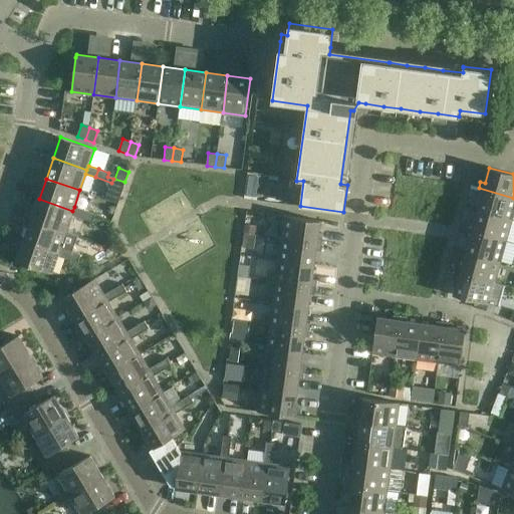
[(512,220),(513,211),(513,198),(479,188),(477,195),(481,196),(477,210),(512,220)]
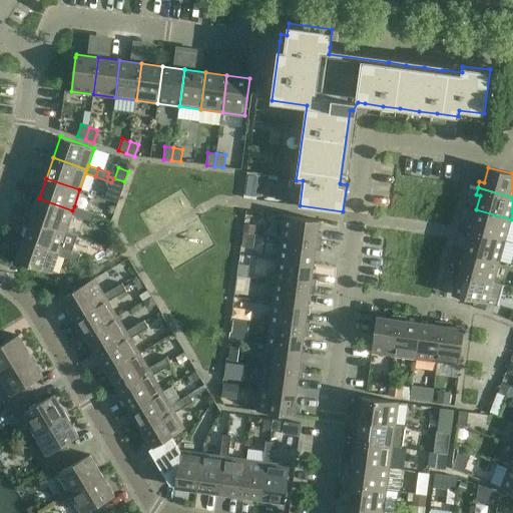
[(84,209),(74,206),(72,210),(39,198),(32,219),(65,230),(71,214),(81,217),(84,209)]
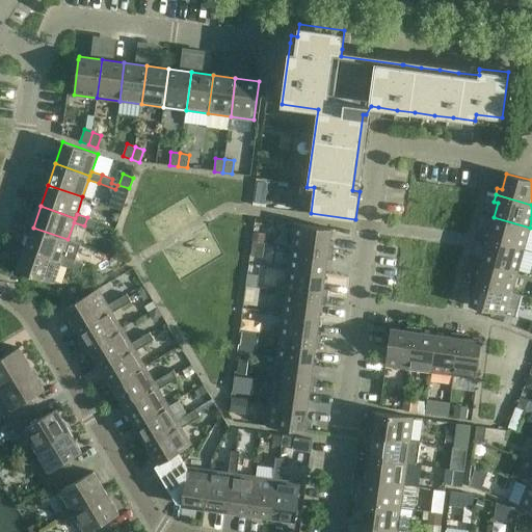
[(87,217),(84,225),(95,230),(98,221),(87,217)]
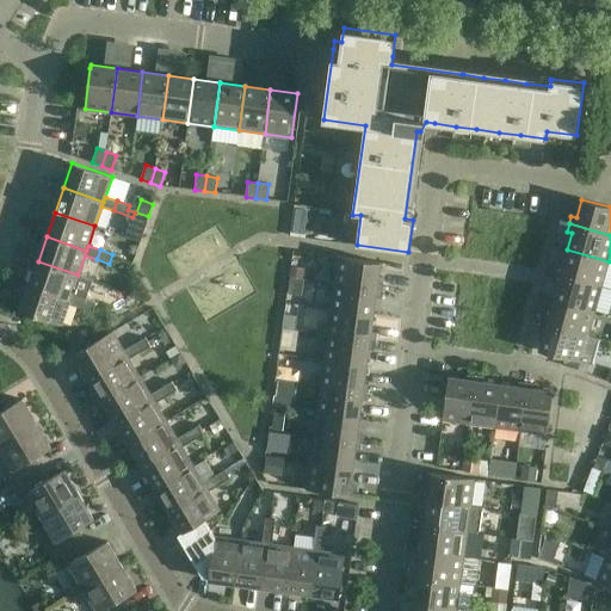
[(602,287),(609,261),(567,250),(562,266),(557,265),(555,273),(602,287)]
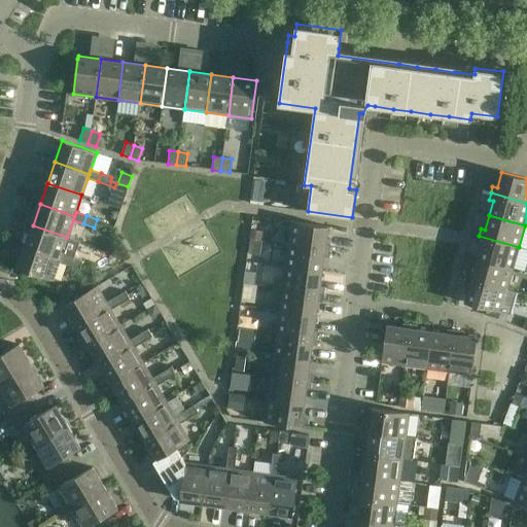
[(288,245),(329,250),(330,243),(326,243),(328,226),(291,221),(288,245)]
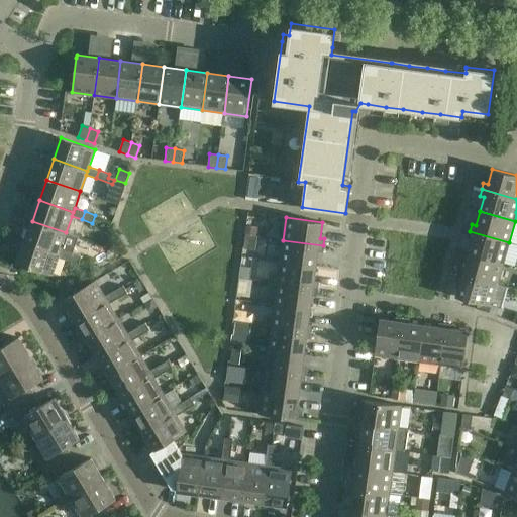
[(32,221),(25,241),(59,253),(61,249),(71,252),(73,253),(78,237),(66,233),(66,232),(32,221)]
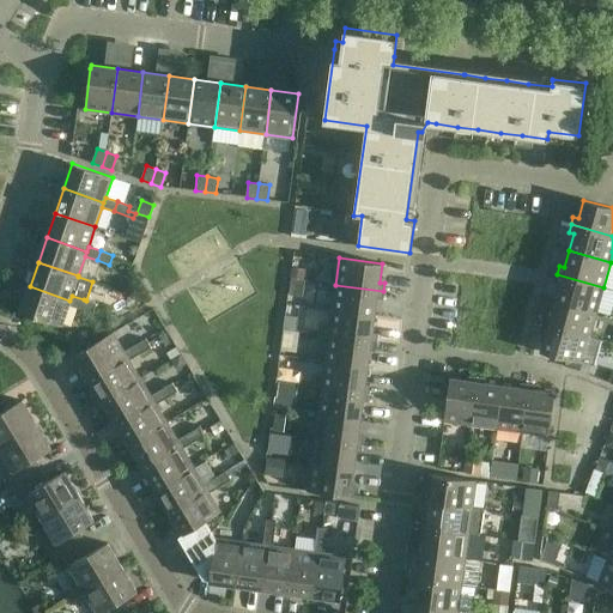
[(292,268),(291,279),(303,280),(304,269),(292,268)]
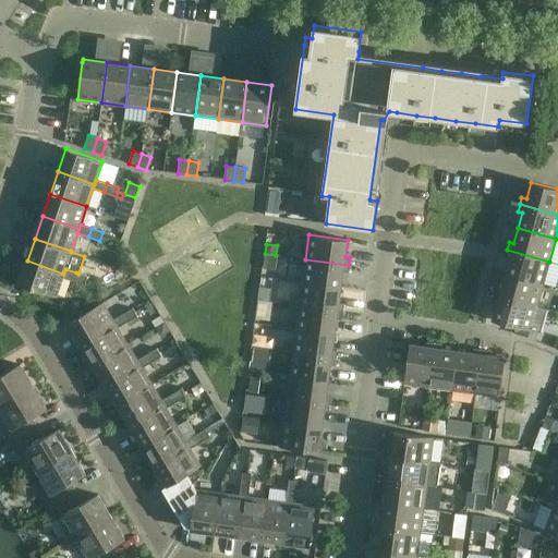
[(543,284),(549,262),(507,250),(505,257),(509,258),(505,274),(543,284)]
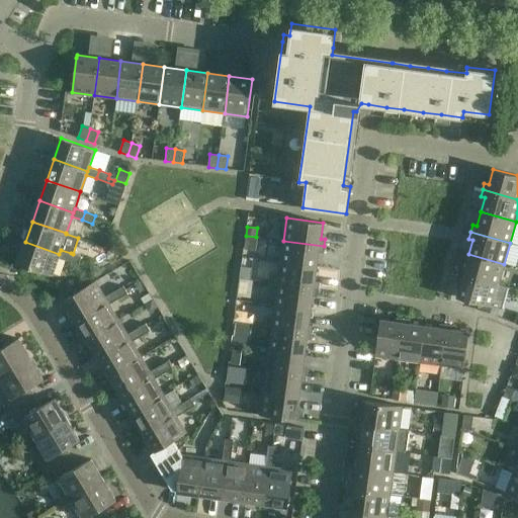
[(283,241),(280,262),(317,267),(319,253),(323,253),(324,246),(283,241)]
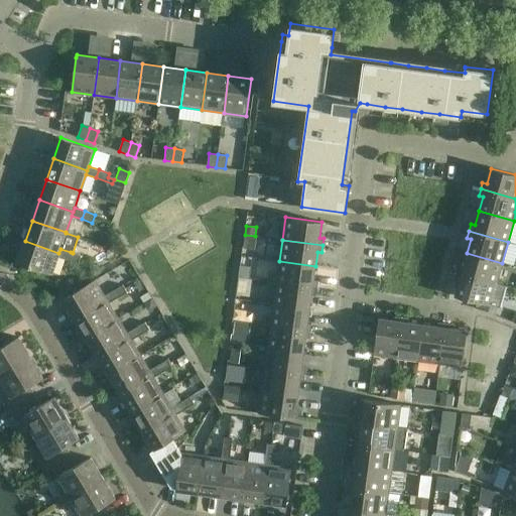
[(57,257),(68,260),(71,252),(60,249),(58,253),(25,241),(17,262),(51,274),(57,257)]
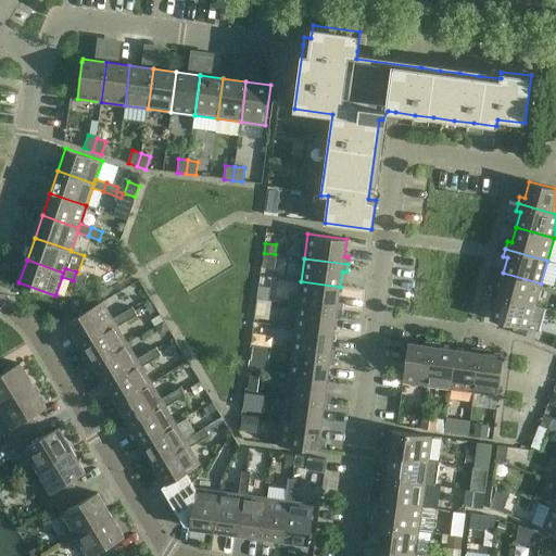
[(76,272),(73,280),(84,285),(86,280),(87,276),(78,273),(76,272)]
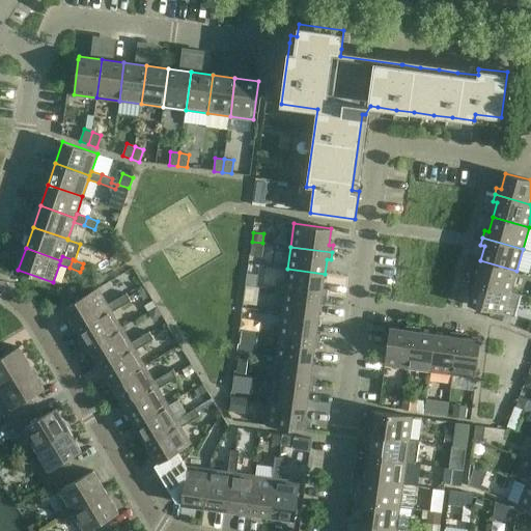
[(510,291),(516,271),(480,260),(476,275),(472,274),(470,281),(510,291)]
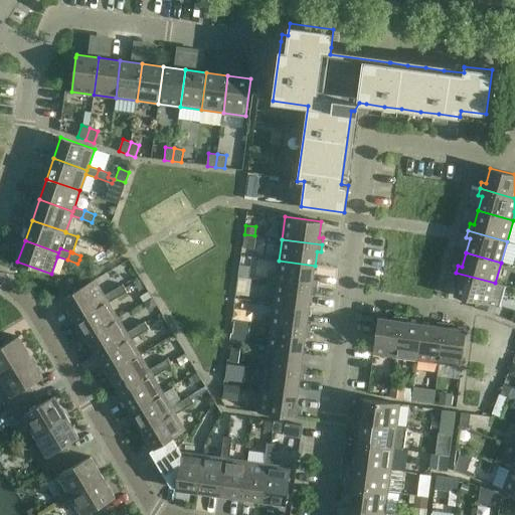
[(276,283),(316,288),(317,281),(313,281),(315,266),(279,261),(276,283)]
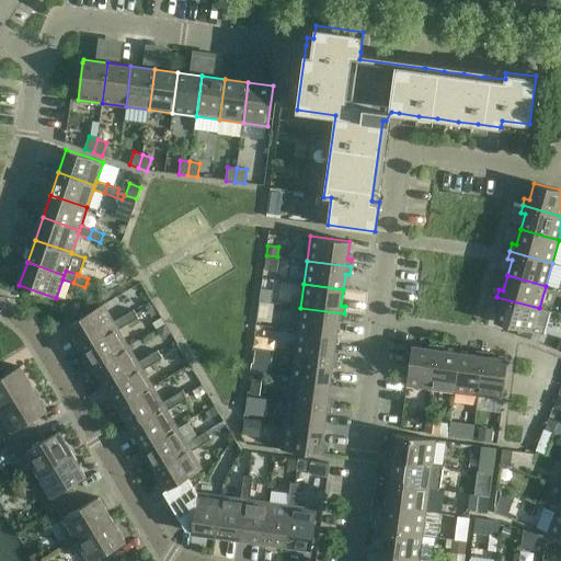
[(261,289),(259,301),(271,304),(272,290),(261,289)]
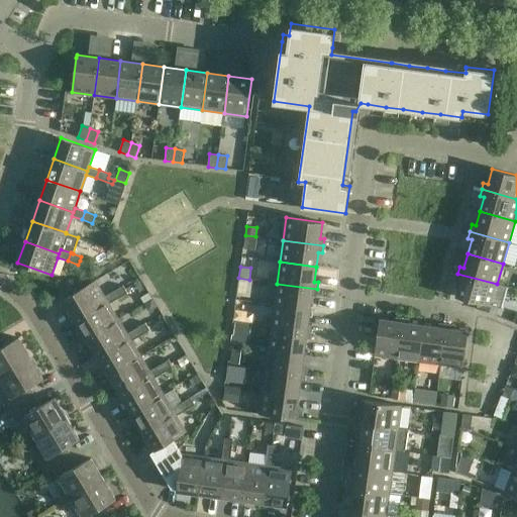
[(511,288),(497,284),(457,274),(455,280),(460,282),(455,297),(478,303),(477,309),(489,313),(491,306),(505,310),(511,288)]
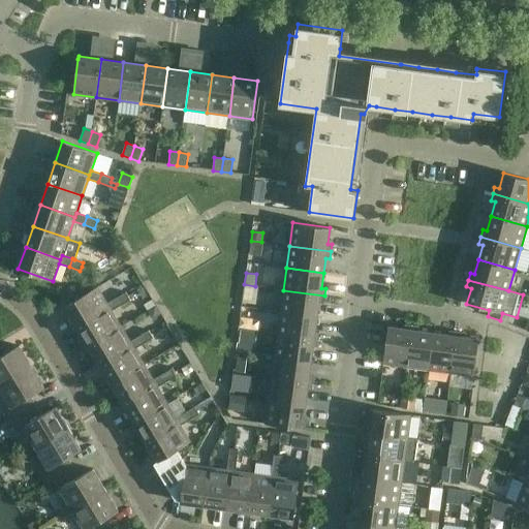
[(76,300),(65,307),(76,327),(109,308),(106,304),(97,287),(76,300)]
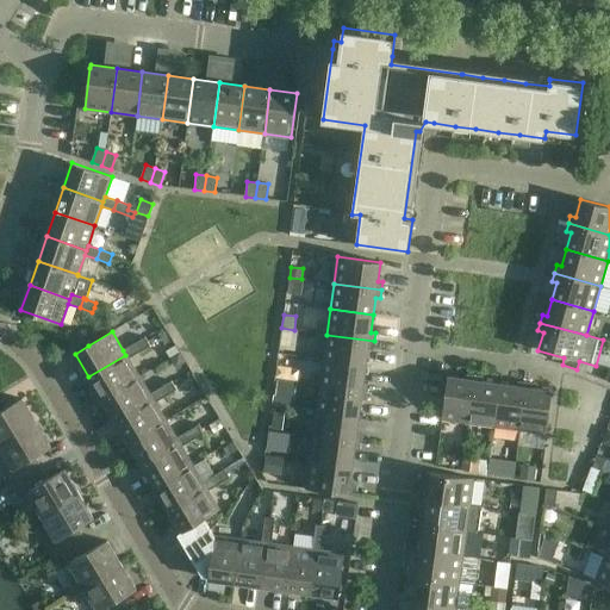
[(327,335),(323,360),(366,366),(368,348),(373,349),(374,341),(327,335)]
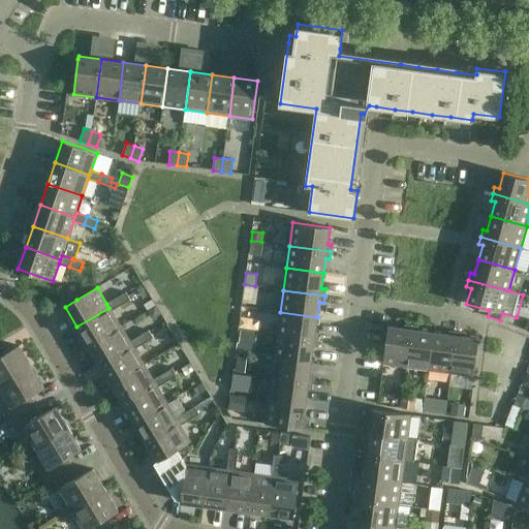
[(130,300),(126,292),(116,299),(120,306),(130,300)]
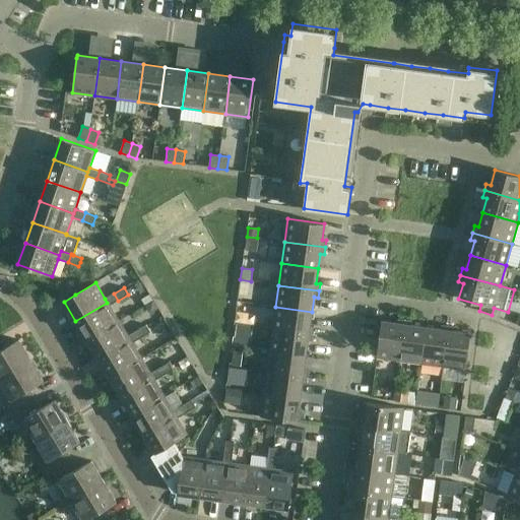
[(75,321),(87,339),(118,321),(109,306),(118,301),(114,294),(105,299),(107,303),(75,321)]
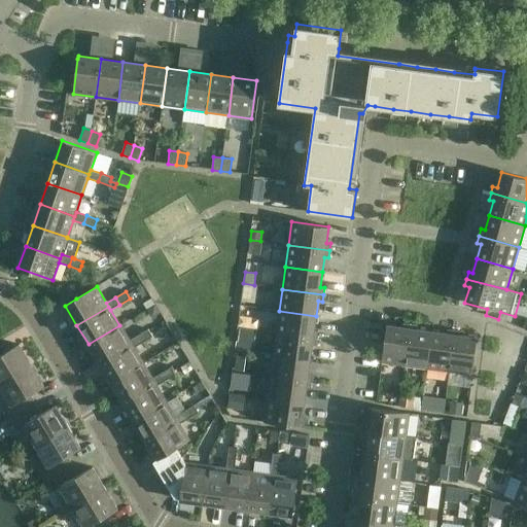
[(242,311),(239,327),(250,328),(252,312),(242,311)]
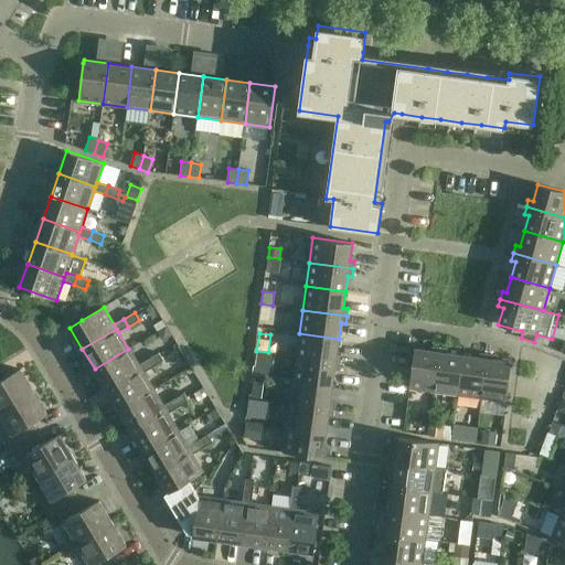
[(299,333),(296,356),(340,363),(341,355),(337,354),(339,339),(299,333)]
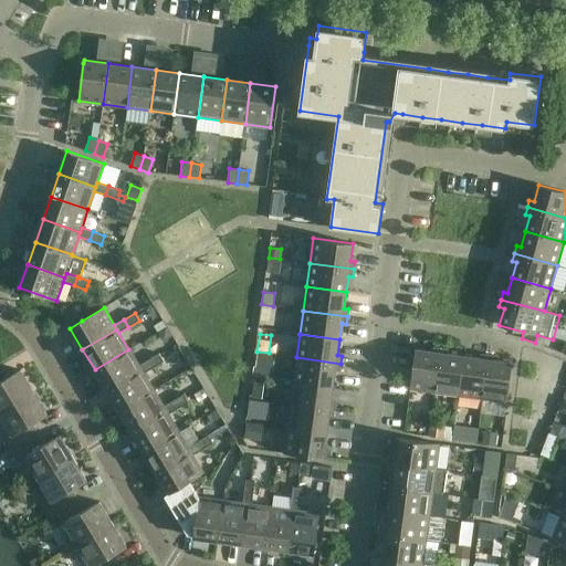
[(416,349),(415,353),(410,389),(435,392),(440,348),(433,347),(432,353),(416,349)]
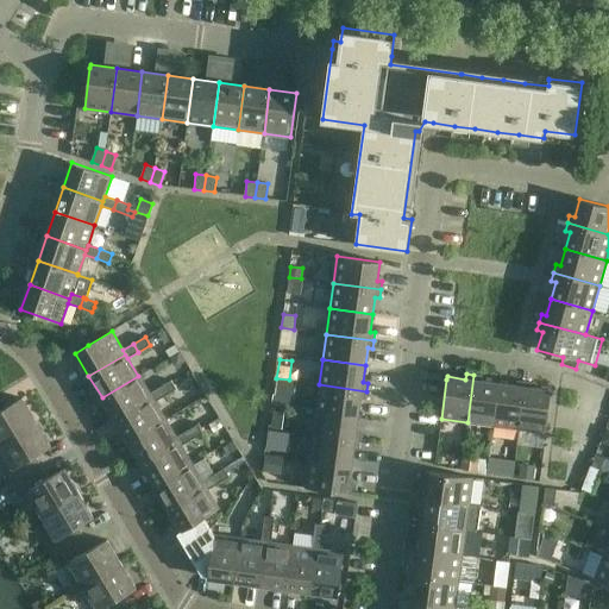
[(468,422),(494,426),(498,383),(482,381),(482,376),(473,375),(468,422)]
